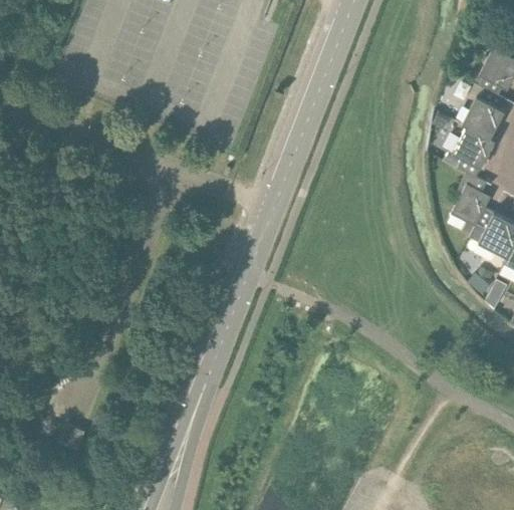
[(497,99),(498,97),(502,89),(507,91),(513,77),(513,59),(493,48),(479,76),(483,78),(477,88),(485,92),(497,99)]
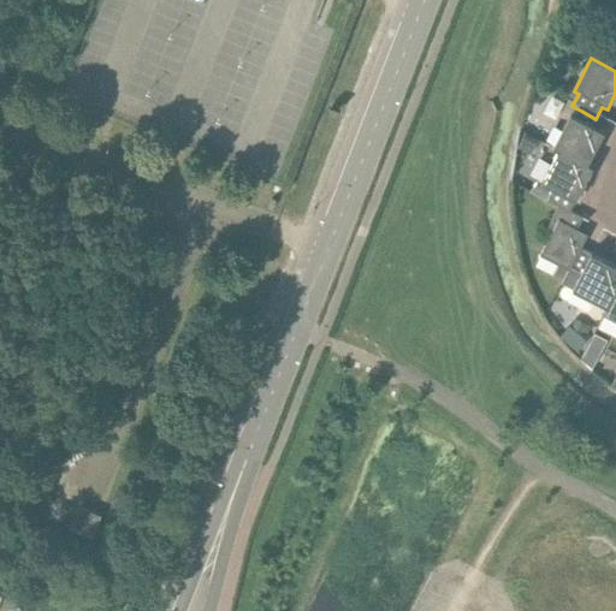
[(558,155),(587,168),(605,136),(599,134),(605,122),(597,117),(596,119),(581,111),(575,120),(570,118),(552,152),(558,155)]
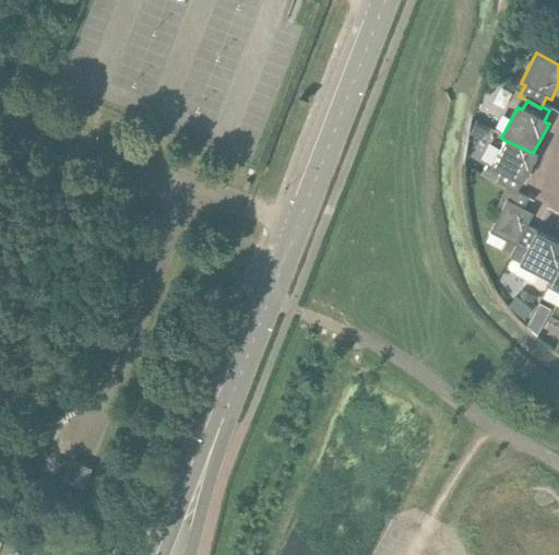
[(516,197),(518,196),(538,155),(533,153),(507,141),(491,169),(501,175),(495,186),(507,191),(516,197)]
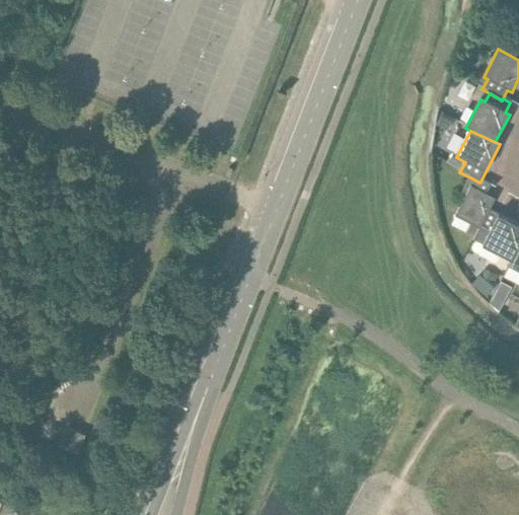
[(480,230),(490,213),(496,202),(487,197),(492,187),(480,181),(479,182),(470,177),(462,194),(466,196),(454,220),(479,232),(480,230)]
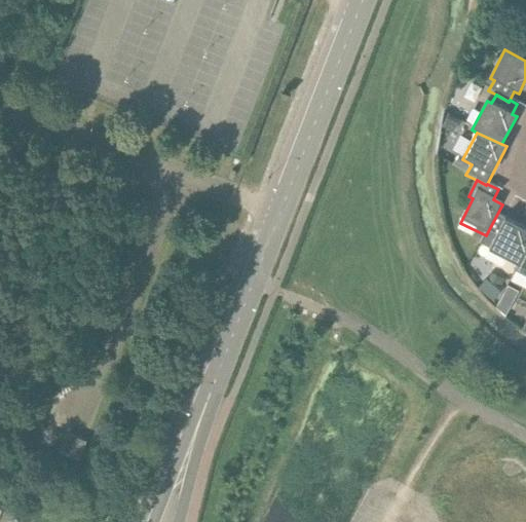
[(519,266),(525,253),(525,230),(496,216),(487,233),(495,237),(489,251),(519,266)]
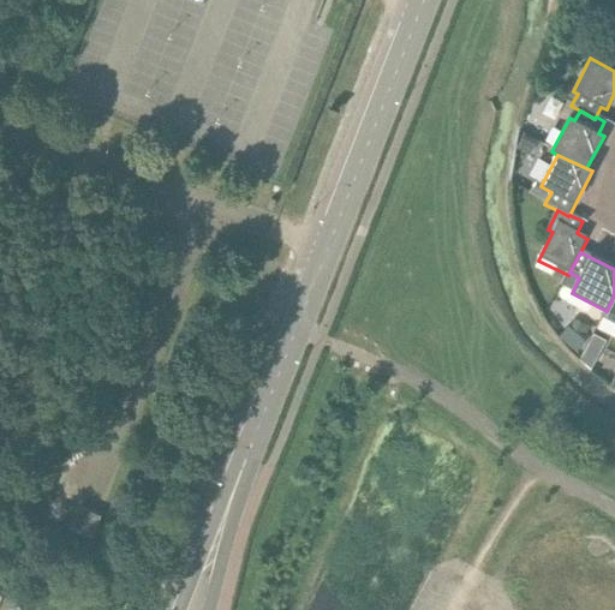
[(614,295),(607,311),(603,317),(614,322),(614,295)]
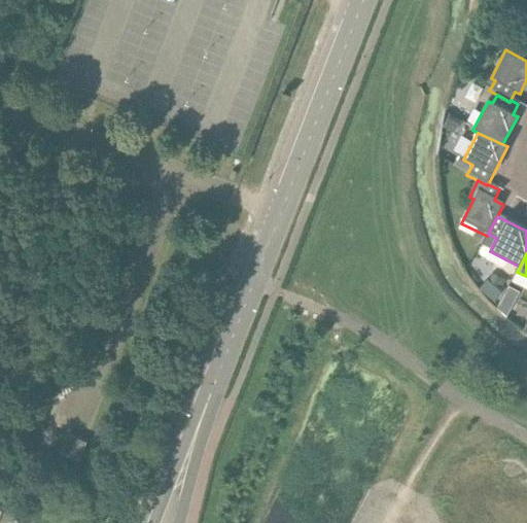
[(25,436),(39,442),(44,428),(30,422),(25,436)]
